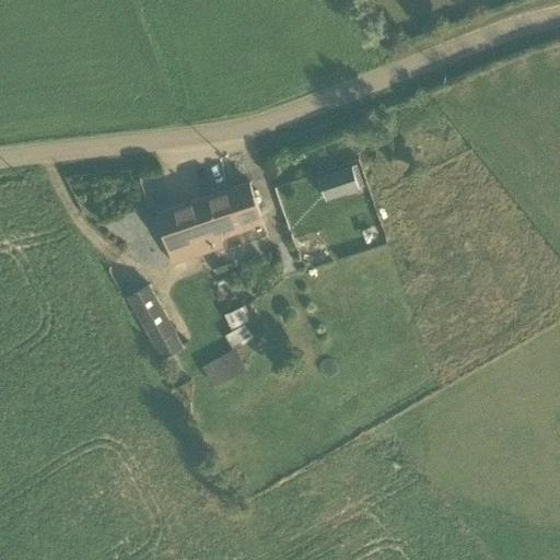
[(317,175),(326,200),(359,189),(359,187),(363,185),(357,165),(351,166),(351,164),(317,175)]
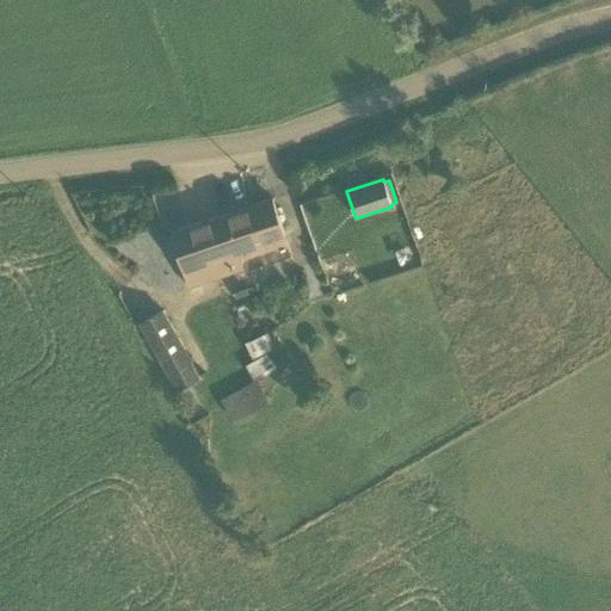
[(271,199),(170,233),(189,288),(290,255),(271,199)]
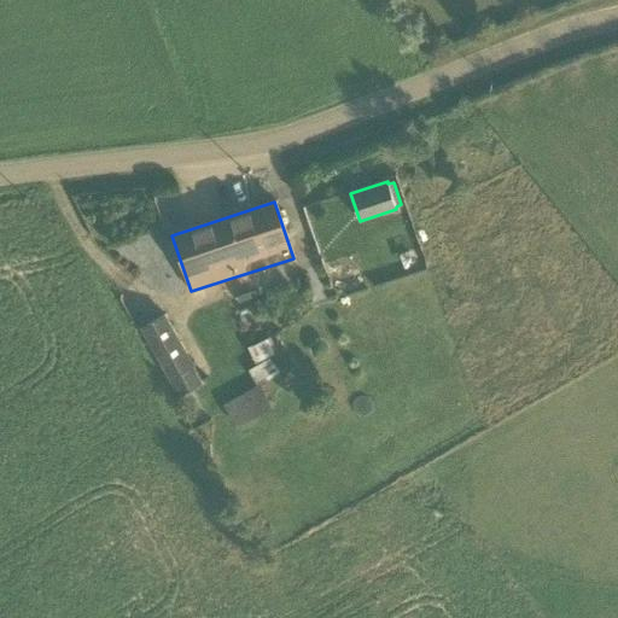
[(202,382),(164,313),(139,326),(178,395),(202,382)]
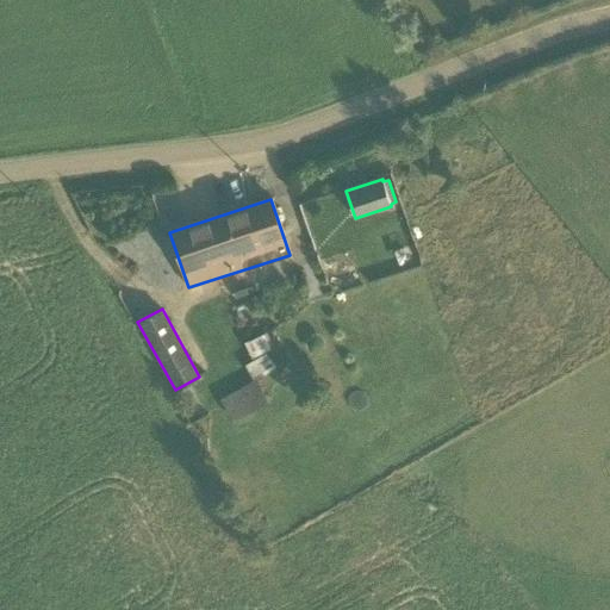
[(266,331),(244,342),(251,358),(274,347),(266,331)]
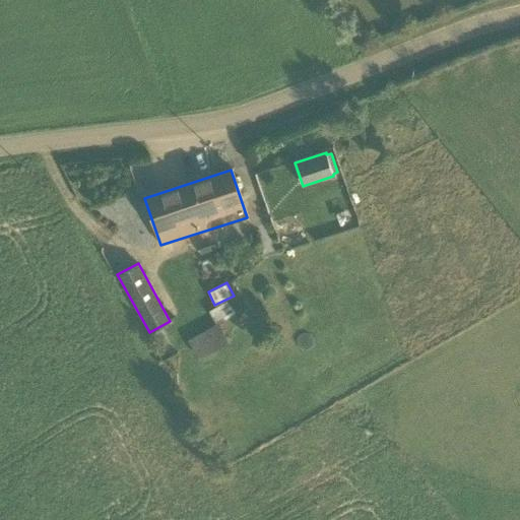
[(187,340),(199,359),(229,342),(221,328),(235,321),(231,314),(235,312),(230,304),(226,302),(226,301),(209,311),(216,323),(187,340)]
